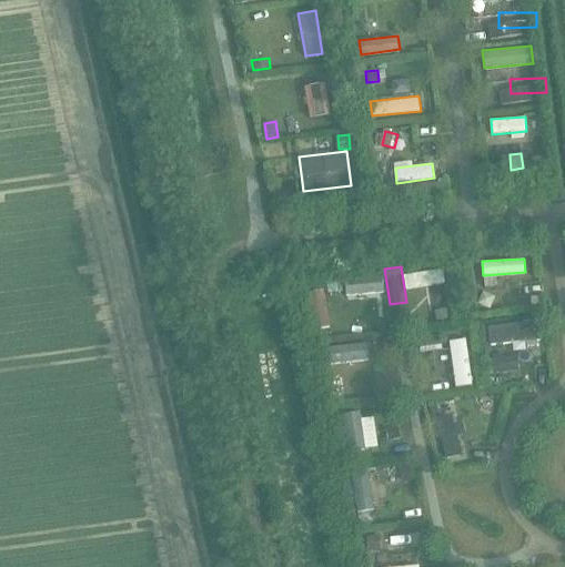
[(443,267),(403,274),(406,289),(445,282),(443,267)]
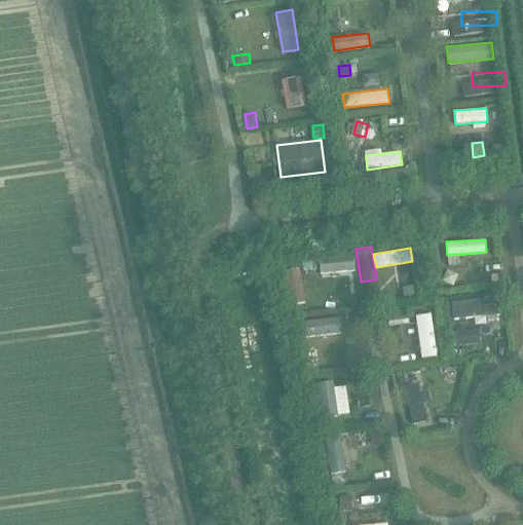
[(318,256),(304,258),(306,271),(320,270),(318,256)]
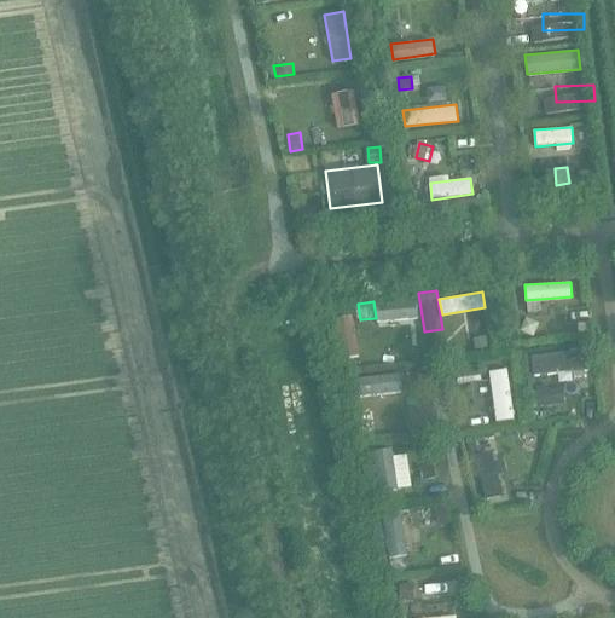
[(419,302),(377,305),(377,322),(419,318),(419,302)]
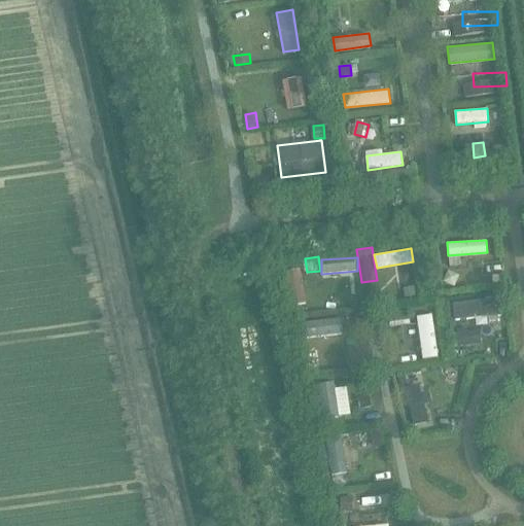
[(416,287),(405,288),(407,297),(417,296),(416,287)]
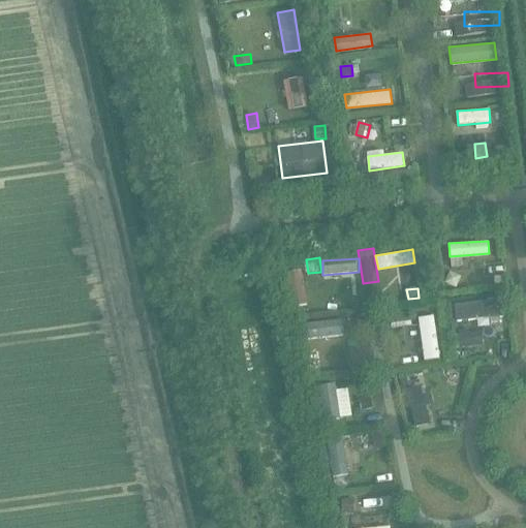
[(491,300),(465,303),(466,315),(493,312),(491,300)]
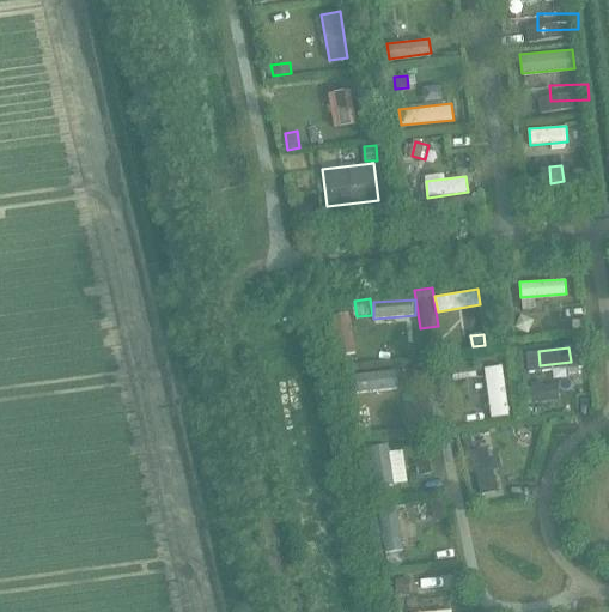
[(475,362),(455,364),(456,376),(476,374),(475,362)]
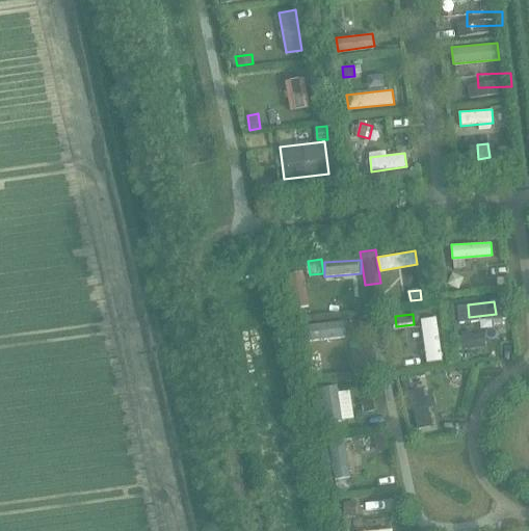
[(442,360),(435,316),(420,318),(427,362),(442,360)]
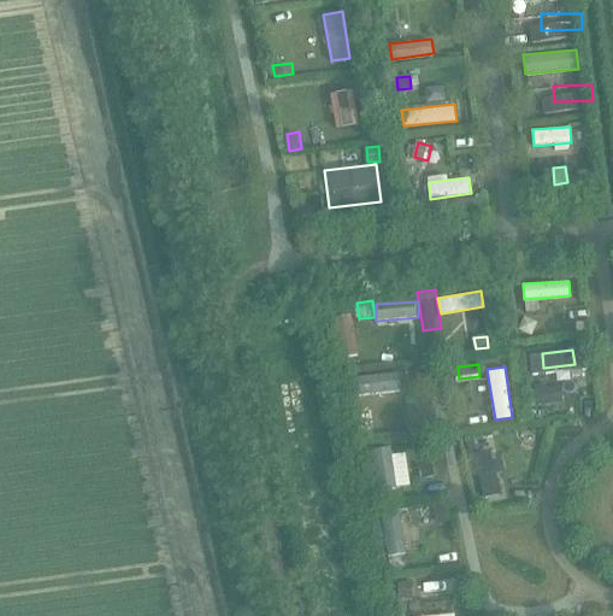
[(399,373),(358,376),(359,394),(400,389),(399,373)]
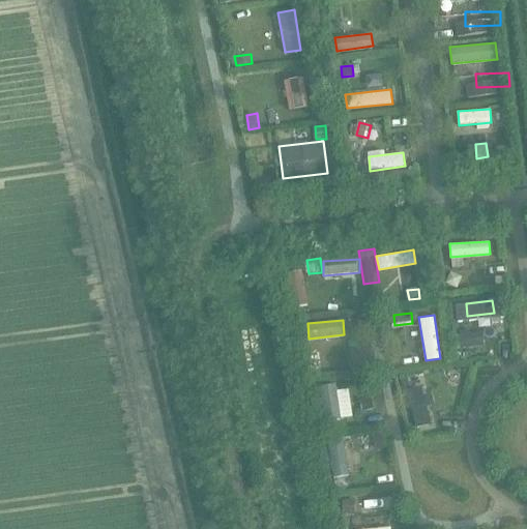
[(302,323),(294,324),(296,334),(304,333),(302,323)]
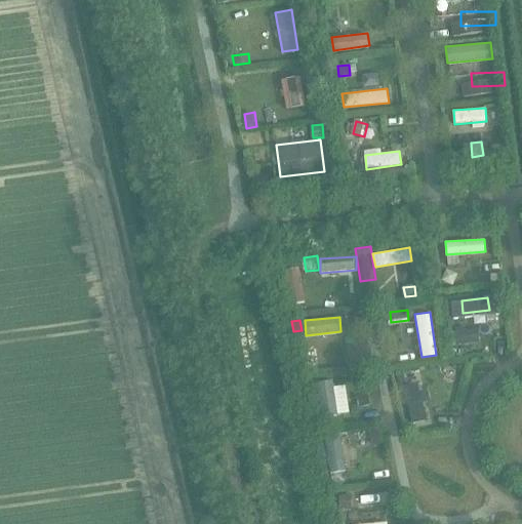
[(470,330),(456,331),(458,344),(472,341),(470,330)]
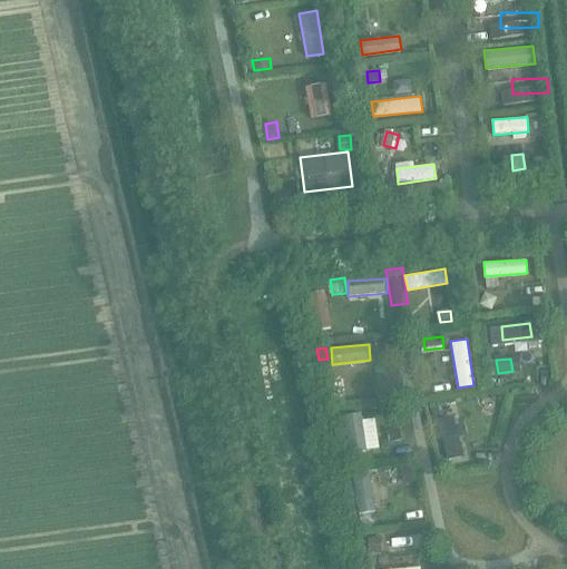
[(362,412),(344,414),(350,452),(368,450),(362,412)]
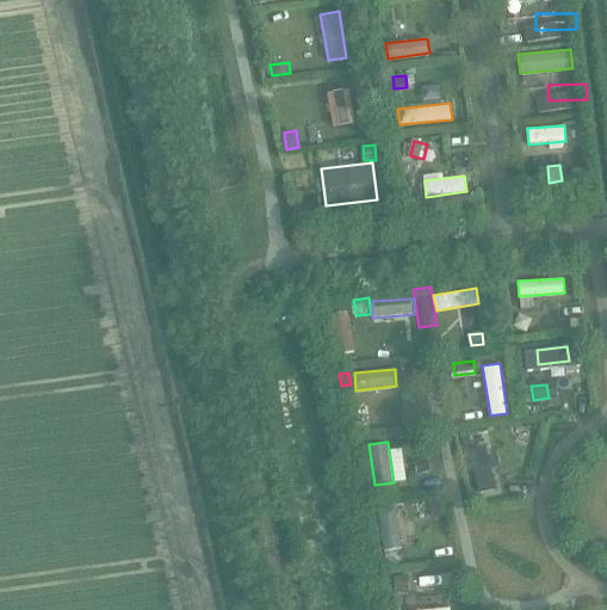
[(485,445),(469,449),(479,492),(496,488),(485,445)]
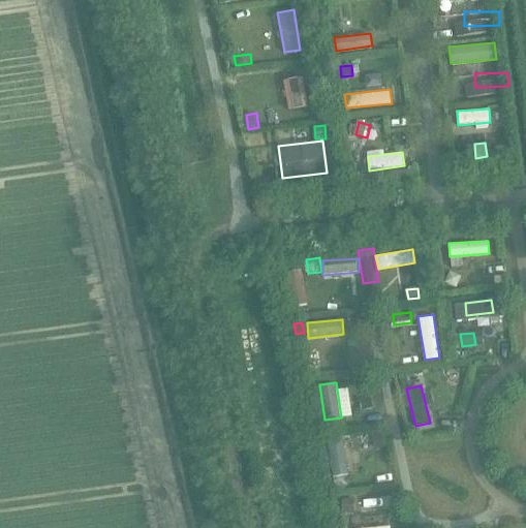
[(372,397),(360,399),(363,410),(375,408),(372,397)]
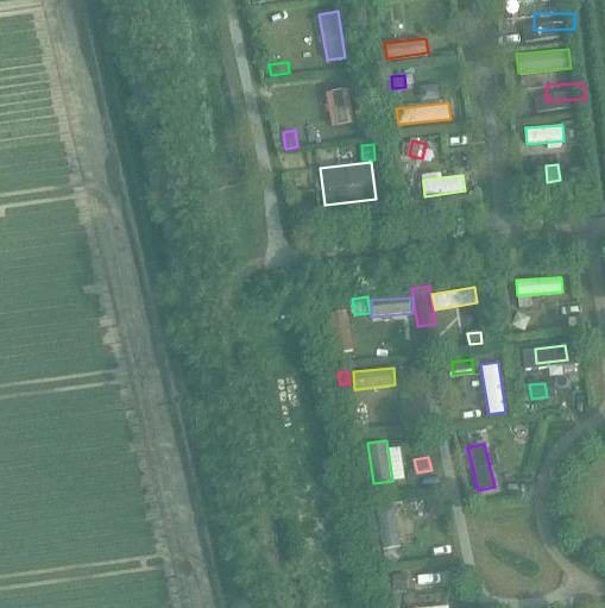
[(442,497),(432,499),(435,518),(446,516),(442,497)]
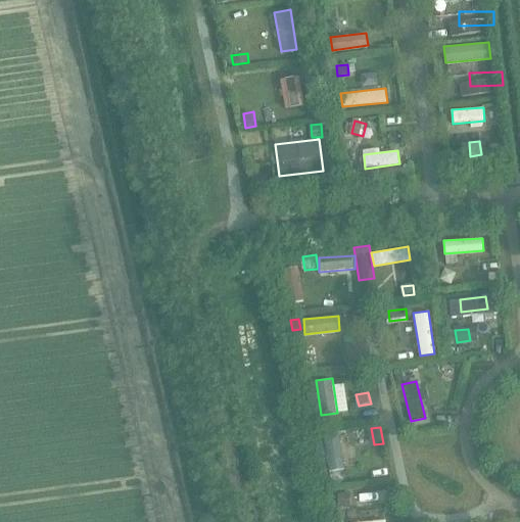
[(346,435),(330,438),(337,471),(352,468),(346,435)]
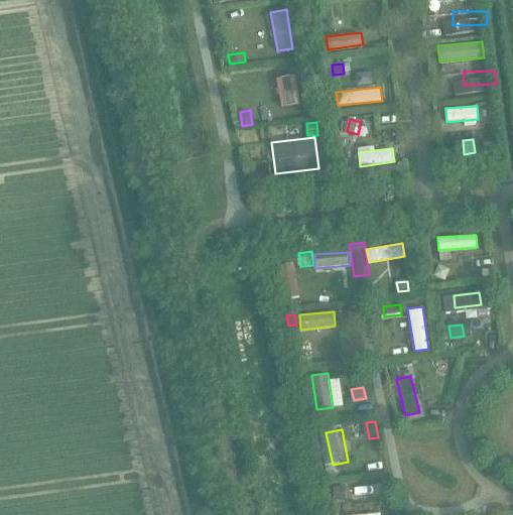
[(347,486),(334,488),(336,501),(349,499),(347,486)]
